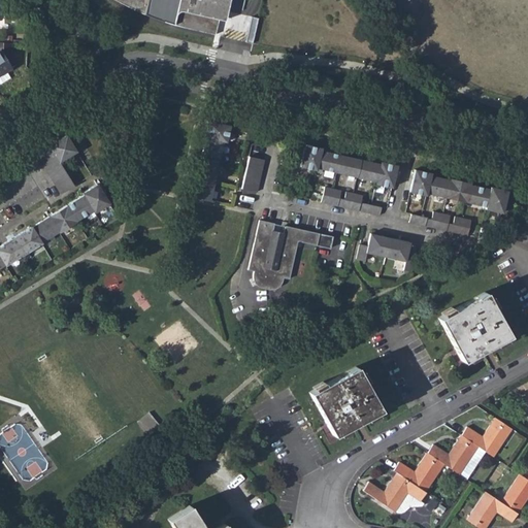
[(116,0),(144,14),(179,27),(215,35),(219,20),(220,15),(220,13),(219,11),(218,10),(216,9),(213,8),(212,9),(213,0),(116,0)]
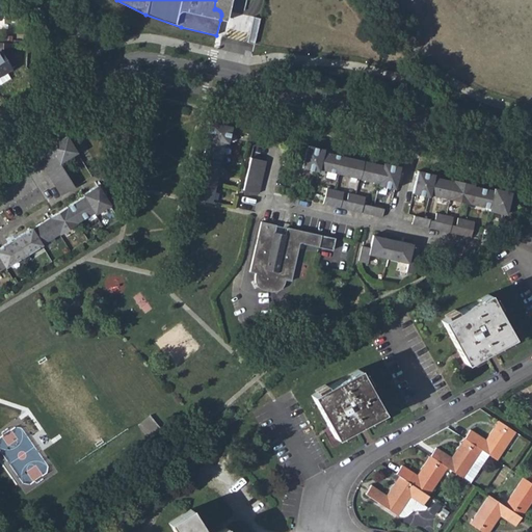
[(215,0),(214,9),(215,8),(217,9),(219,10),(220,11),(221,14),(221,16),(220,20),(225,21),(230,0),(215,0)]
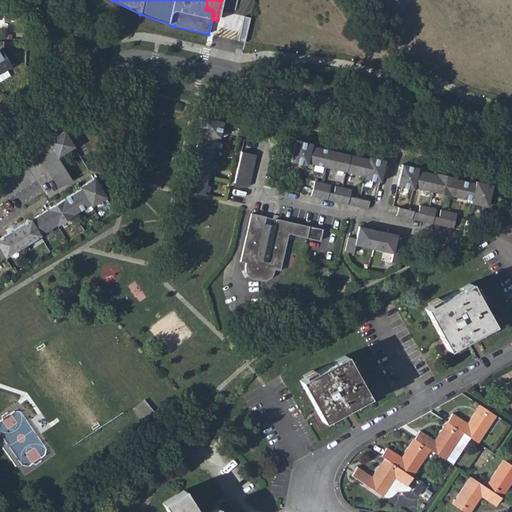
[(10,60),(10,42),(0,41),(0,73),(5,71),(11,67),(7,62),(10,60)]
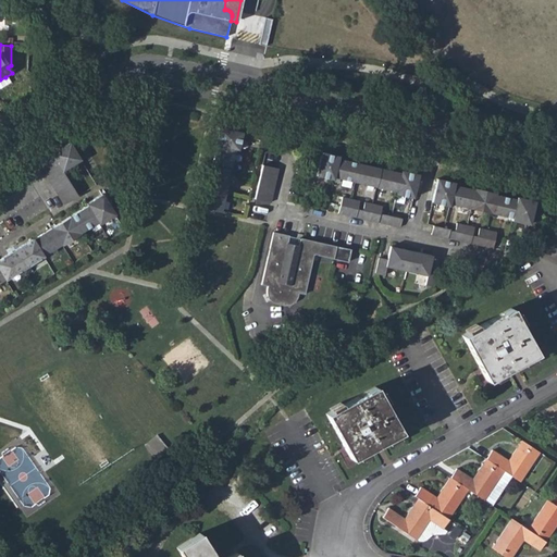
[(0,88),(10,84),(5,77),(0,79),(0,88)]
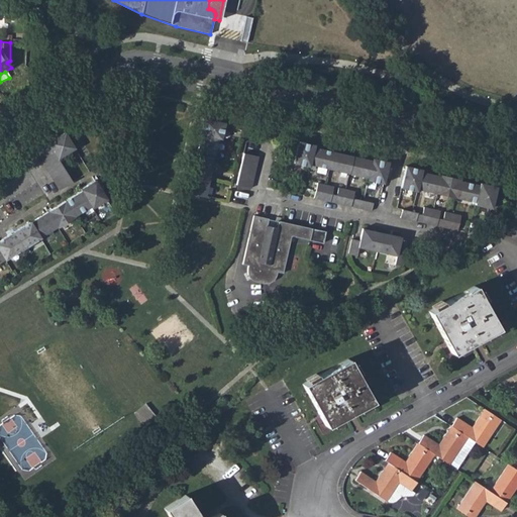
[(75,146),(65,130),(47,141),(58,158),(75,146)]
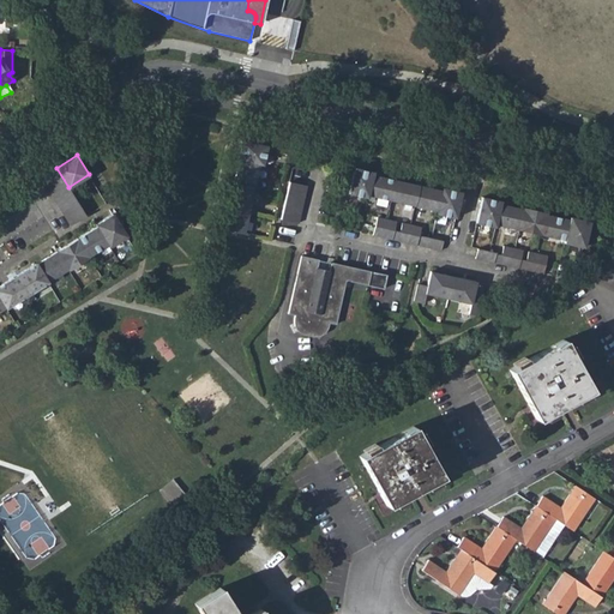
[(85,215),(68,187),(56,168),(41,178),(71,224),(85,215)]
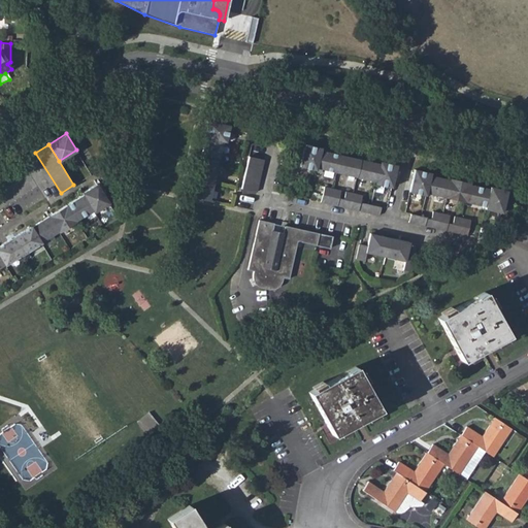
[(318,169),(319,167),(322,151),(323,147),(305,144),(301,166),(318,169)]
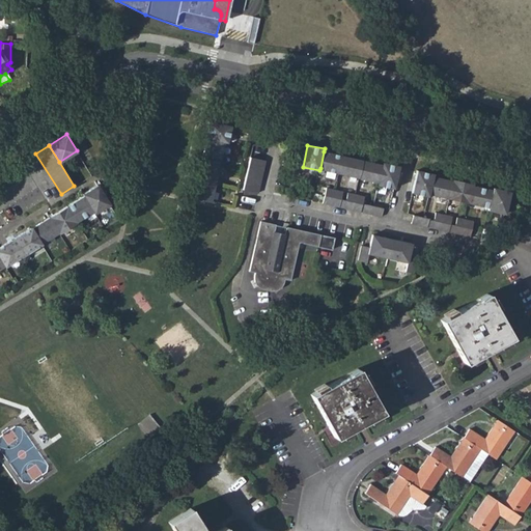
[(320,168),(340,173),(344,156),(324,151),(320,168)]
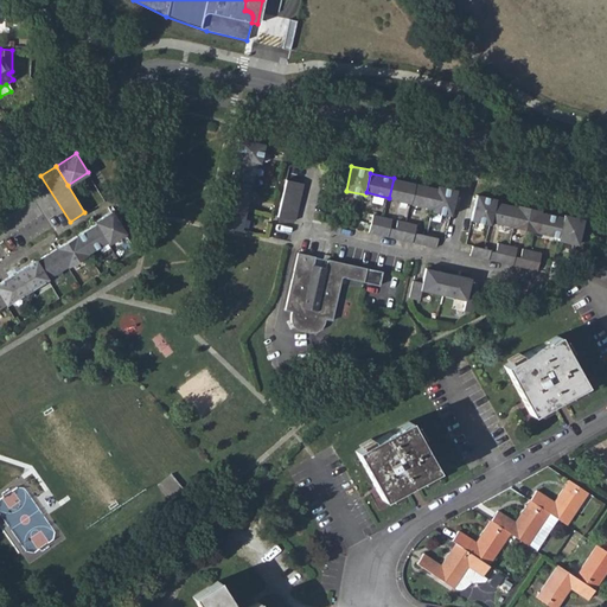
[(410,203),(415,183),(394,178),(389,198),(410,203)]
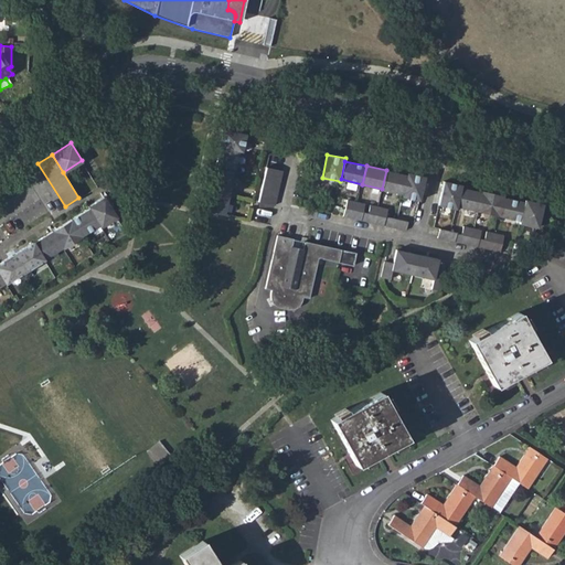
[(284,171),(267,168),(258,202),(276,206),(284,171)]
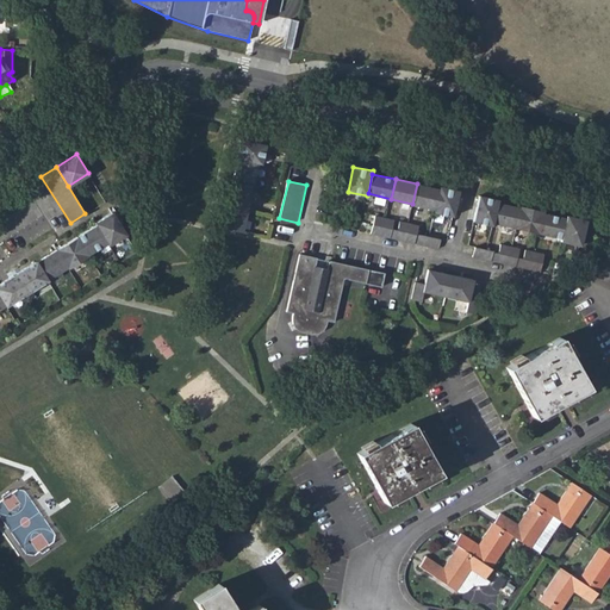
[(412,204),(436,209),(440,190),(417,184),(412,204)]
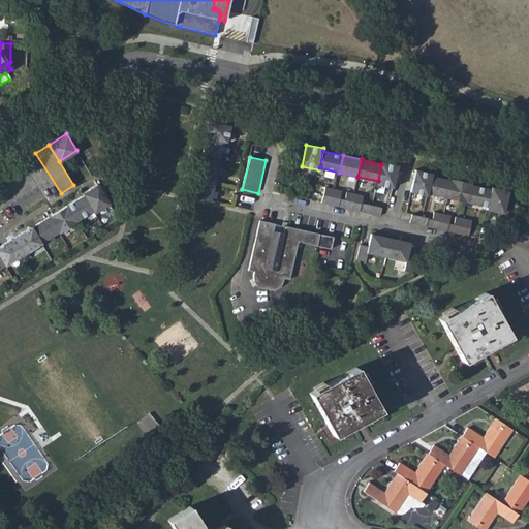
[(382,161),(381,164),(378,181),(377,183),(394,187),(398,165),(382,161)]
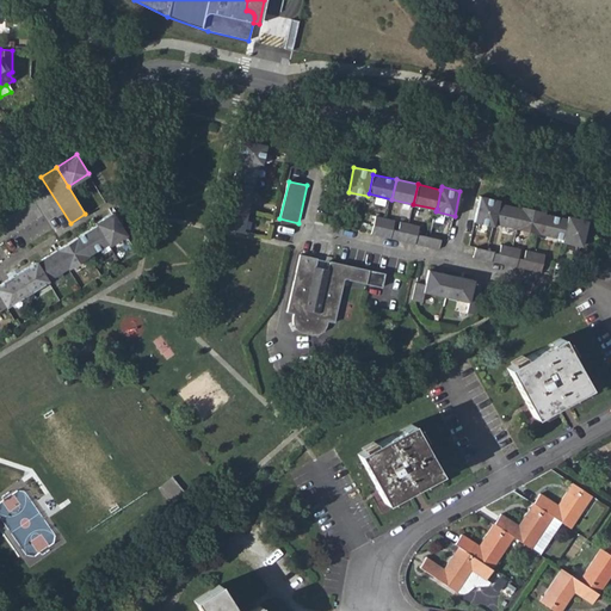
[(495,224),(495,223),(500,203),(500,201),(480,196),(475,221),(495,224)]
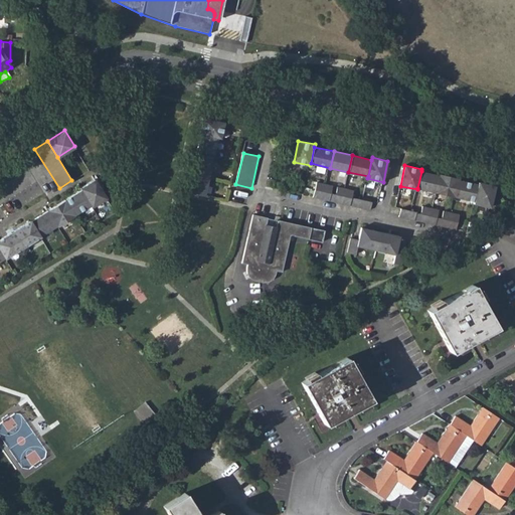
[(417,188),(438,192),(441,175),(421,171),(417,188)]
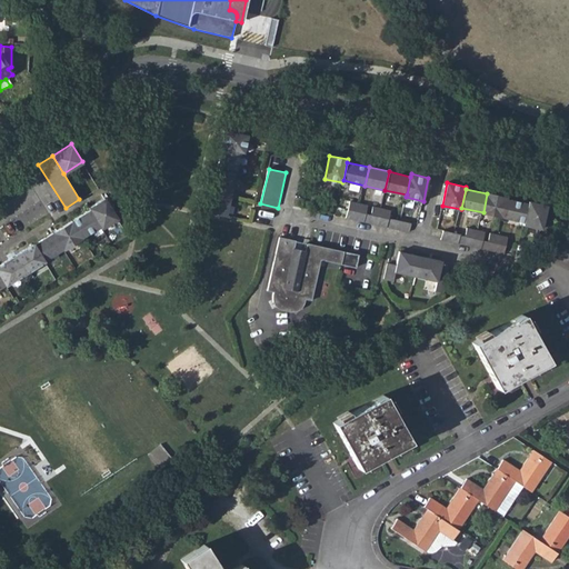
[(503,218),(508,199),(487,193),(483,212),(503,218)]
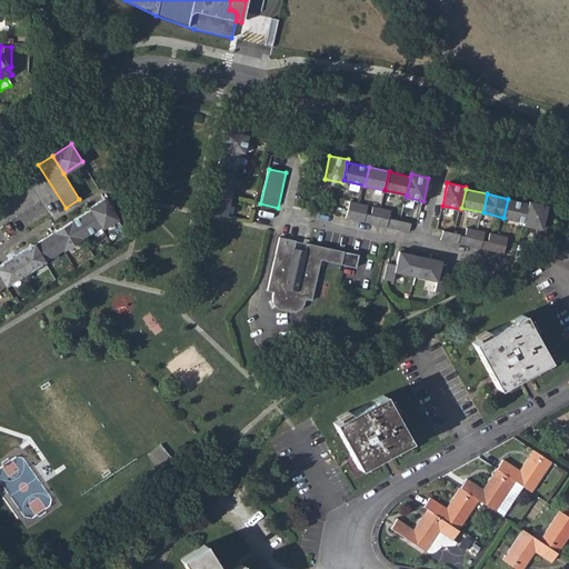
[(87,206),(89,208),(99,223),(101,226),(117,216),(103,196),(87,206)]
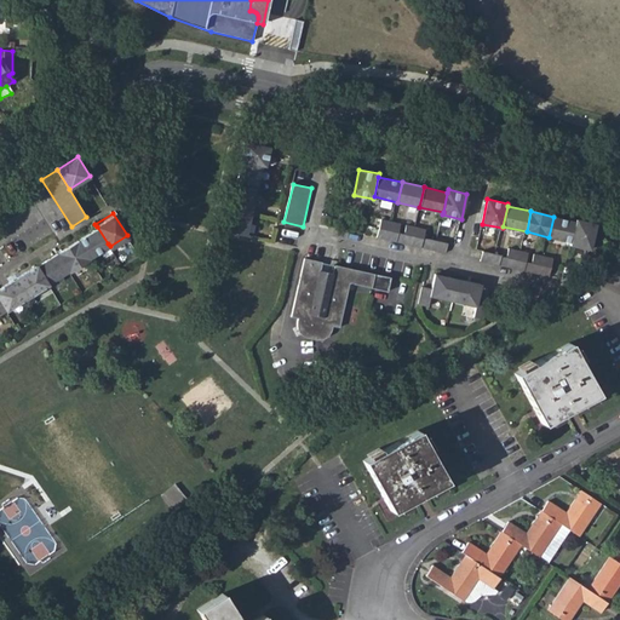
[(549,237),(572,242),(577,222),(554,217),(549,237)]
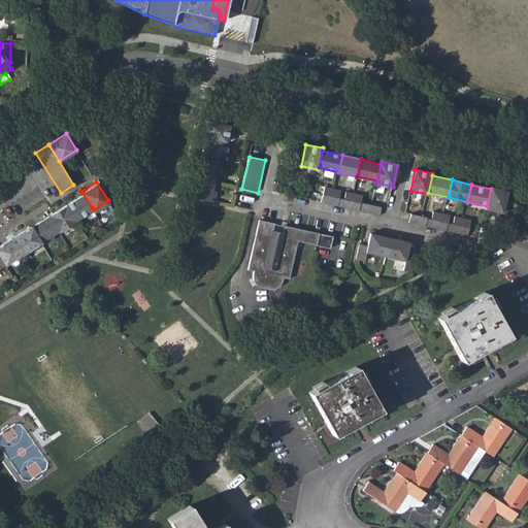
[(322,201),(338,204),(340,195),(341,189),(326,186),(322,201)]
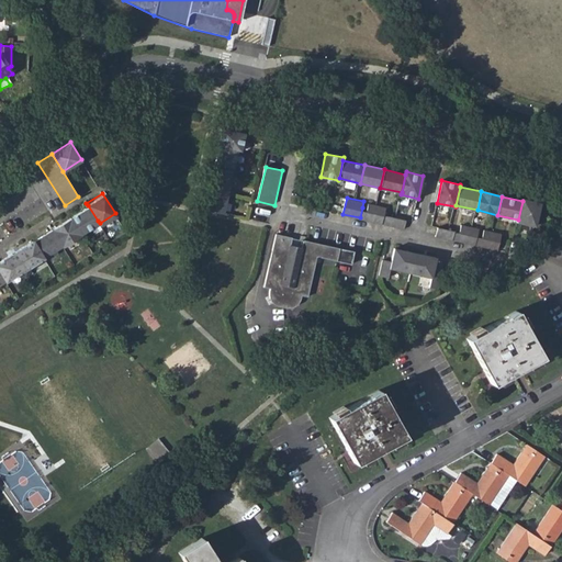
[(523,198),(523,201),(518,220),(517,222),(536,225),(540,202),(523,198)]
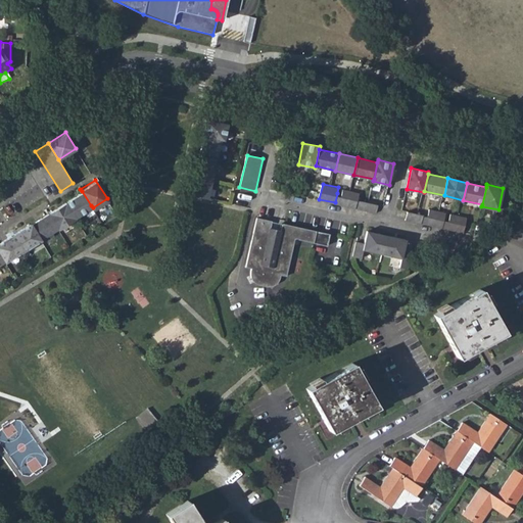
[(343,188),(342,194),(340,203),(358,207),(359,198),(361,192),(343,188)]
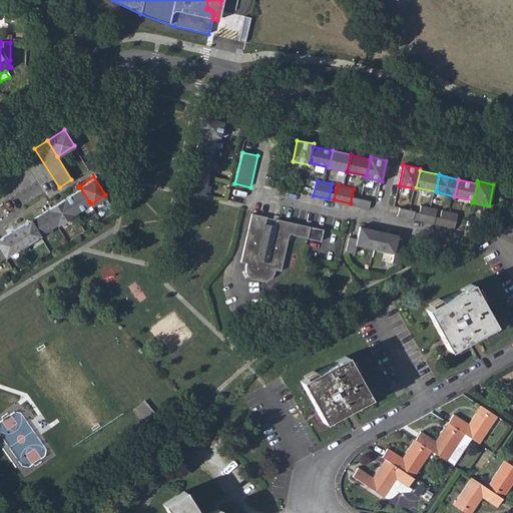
[(73,211),(89,201),(80,187),(63,197),(73,211)]
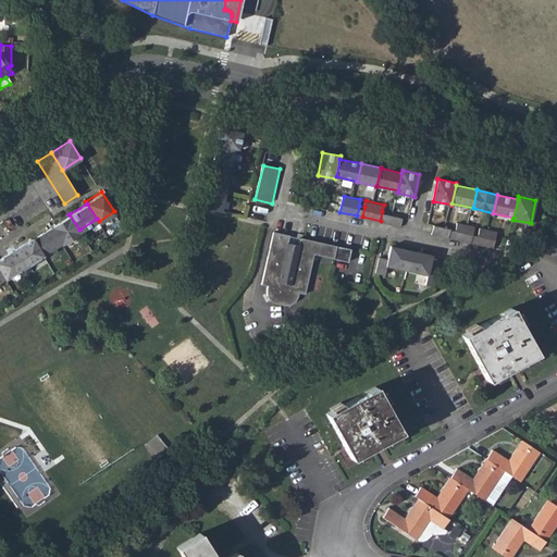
[(404,217),(387,212),(385,222),(401,225),(404,217)]
